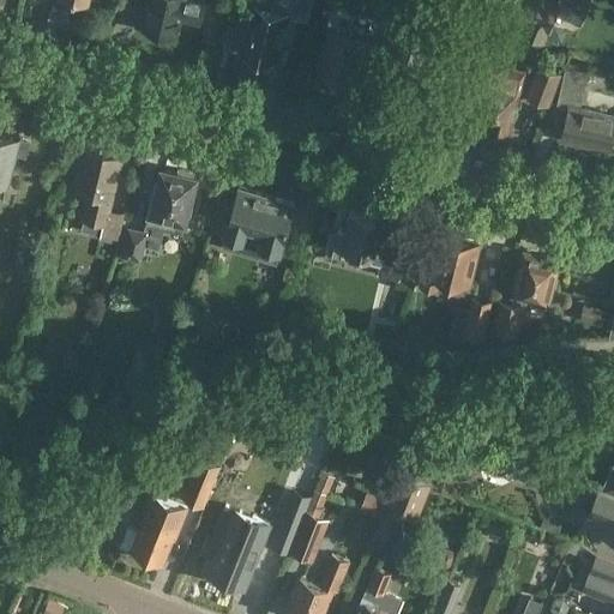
[(150,0),(144,28),(175,35),(179,19),(200,24),(205,1),(200,0),(150,0)]
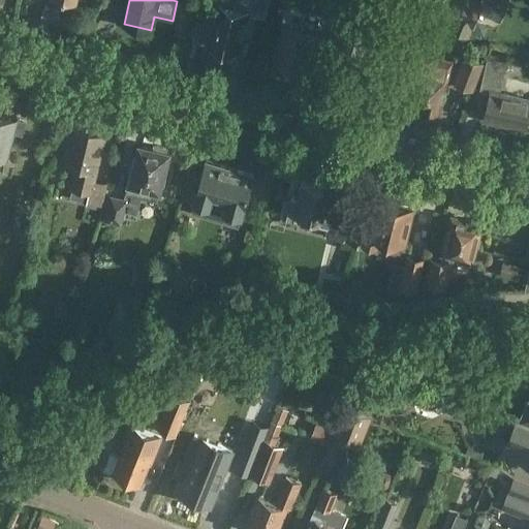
[(201,22),(197,39),(210,41),(209,44),(238,51),(244,25),(246,26),(249,12),(263,17),(266,17),(269,0),(236,0),(235,5),(235,9),(218,5),(214,25),(201,22)]
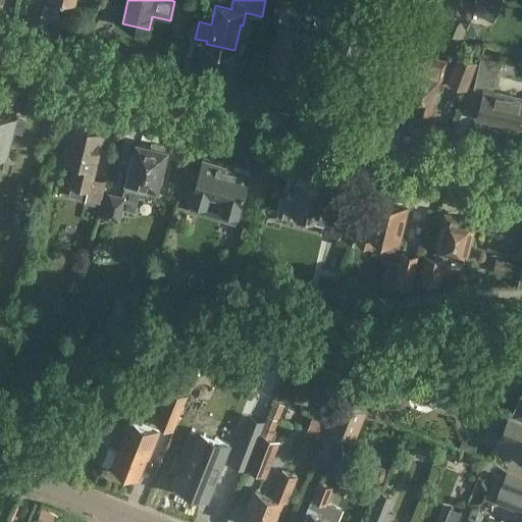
[(427,0),(424,8),(449,18),(446,28),(462,34),(465,25),(472,9),(493,18),(500,0),(427,0)]
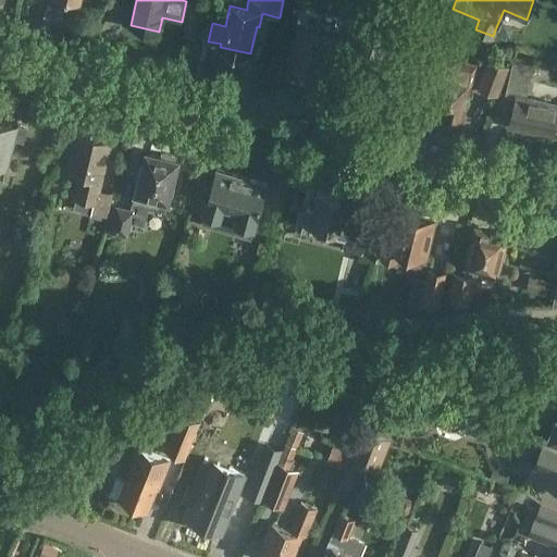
[(524,35),(528,24),(509,17),(506,29),(524,35)]
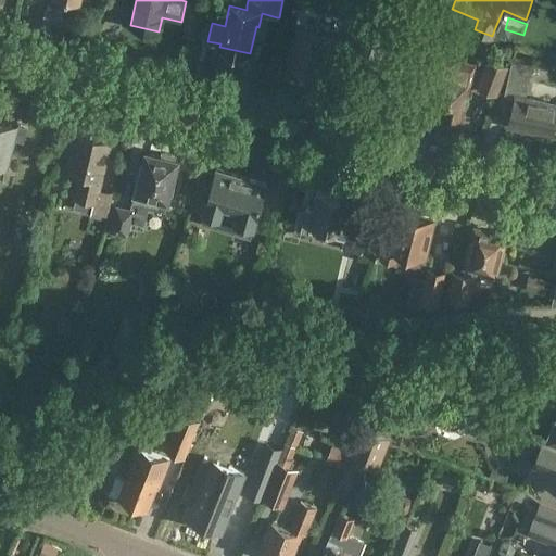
[(320,21),(318,32),(300,27),(291,63),(299,65),(301,68),(313,72),(316,70),(324,72),(325,67),(328,67),(332,49),(329,48),(336,25),(320,21)]
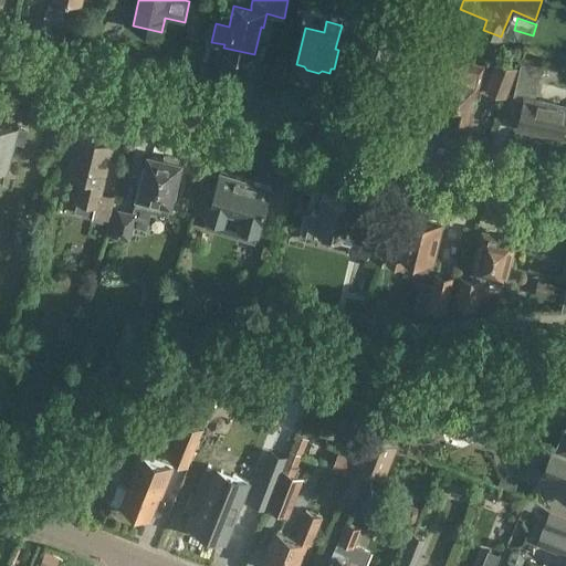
[(442,103),(442,105),(451,107),(450,112),(453,113),(458,117),(461,117),(467,115),(470,116),(482,65),(452,60),(451,61),(442,103)]
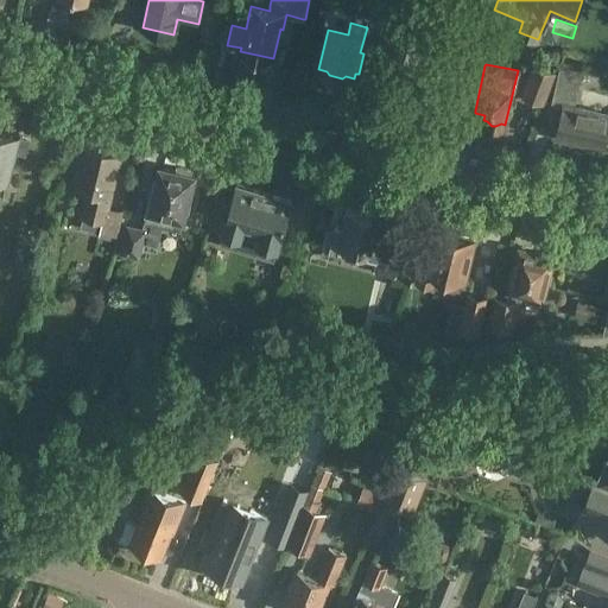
[(557,73),(536,64),(534,64),(523,96),(545,105),(557,73)]
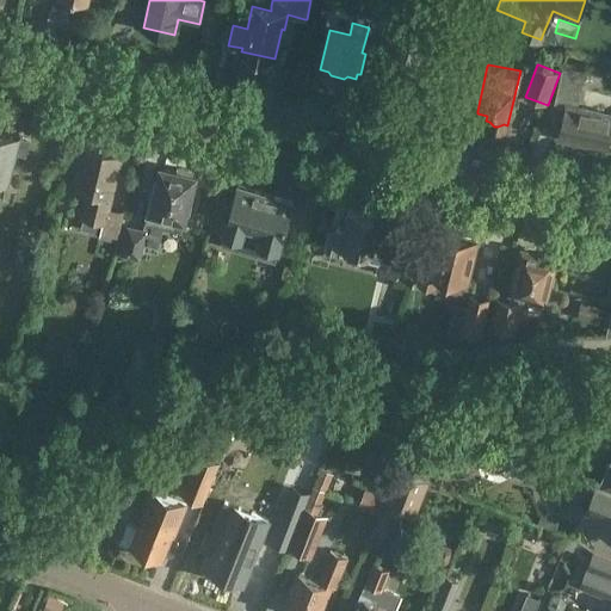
[(586,72),(568,68),(563,67),(555,105),(567,107),(560,137),(588,143),(588,141),(608,144),(609,142),(610,142),(610,113),(578,107),(586,72)]
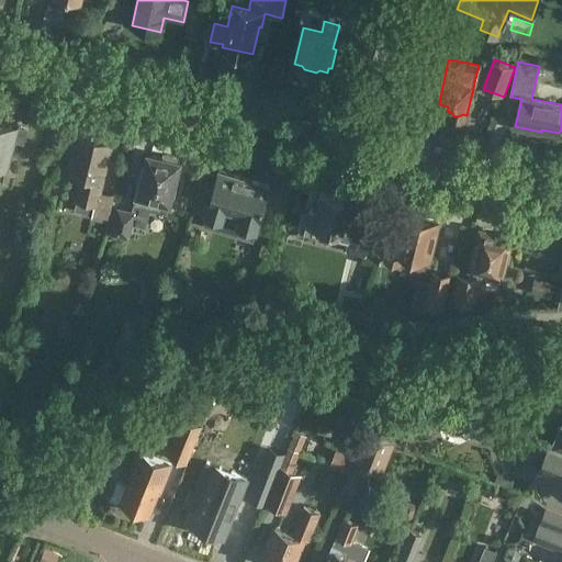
[(0,117),(0,189),(1,190),(8,167),(19,123),(0,117)]
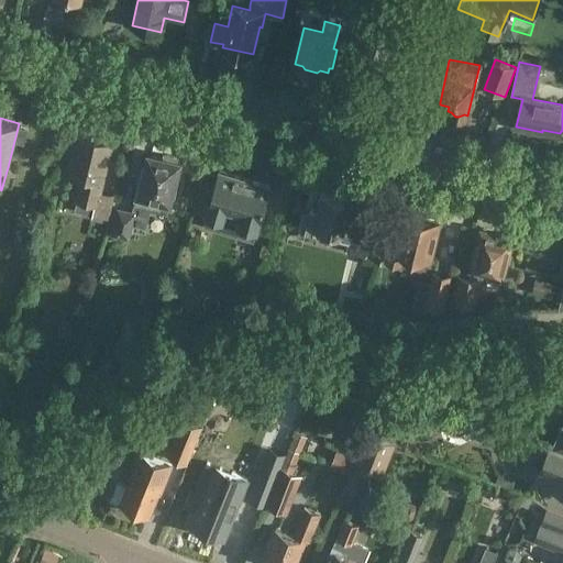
[(78,136),(69,175),(80,178),(74,202),(95,207),(91,220),(101,222),(102,219),(107,220),(112,196),(101,192),(103,184),(112,145),(78,136)]
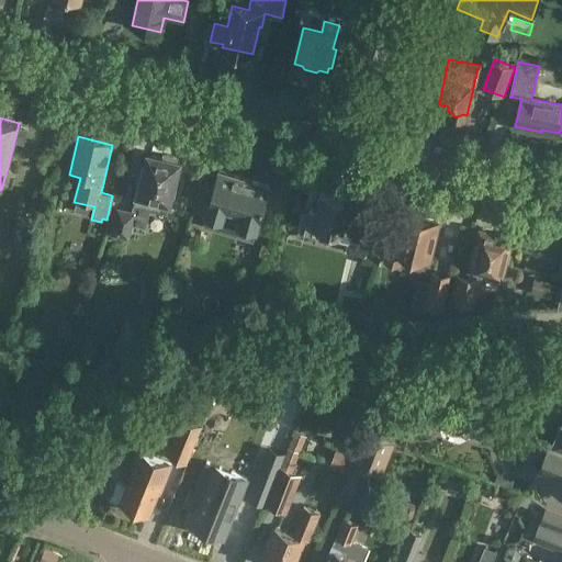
[(178,160),(147,154),(145,165),(143,165),(134,205),(167,213),(178,160)]
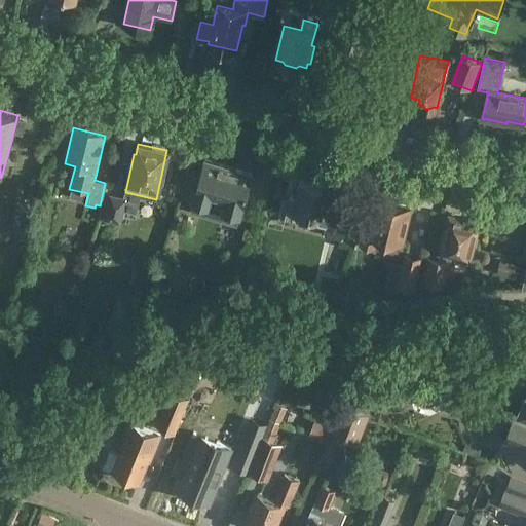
[(180,195),(179,198),(193,202),(239,217),(252,174),(205,160),(204,163),(201,162),(190,159),(180,195)]
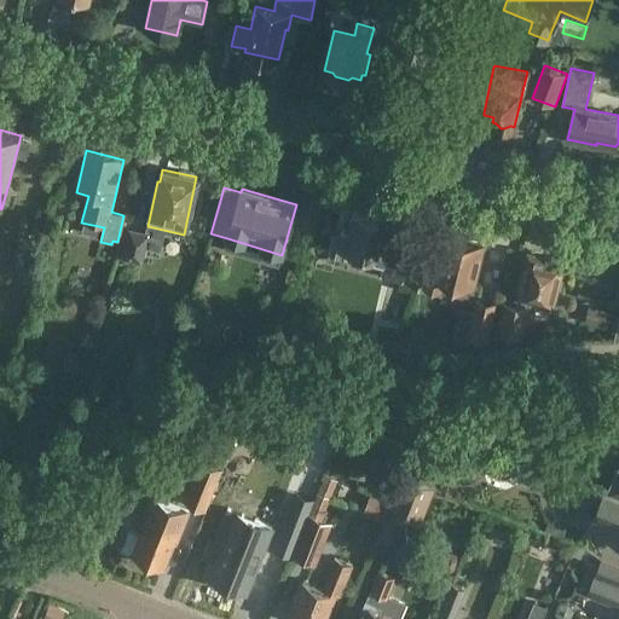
[(334,247),(334,248),(364,256),(363,261),(382,267),(380,276),(404,283),(410,259),(412,249),(391,244),(391,239),(385,237),(389,223),(386,223),(386,220),(353,212),(353,214),(350,213),(346,230),(339,229),(334,247)]
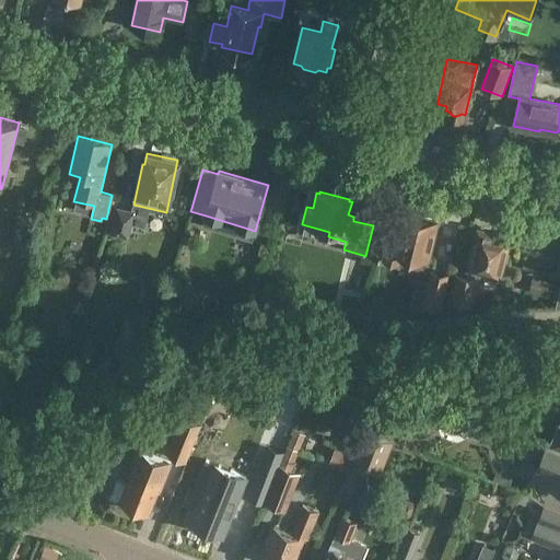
[(129,238),(136,211),(117,207),(111,234),(129,238)]
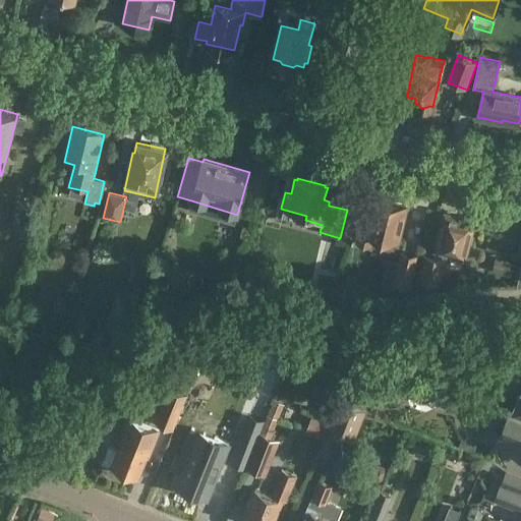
[(359,229),(355,242),(372,247),(395,252),(397,244),(395,243),(395,240),(397,241),(398,237),(400,238),(407,210),(405,210),(407,205),(375,197),(374,200),(372,200),(365,231),(359,229)]
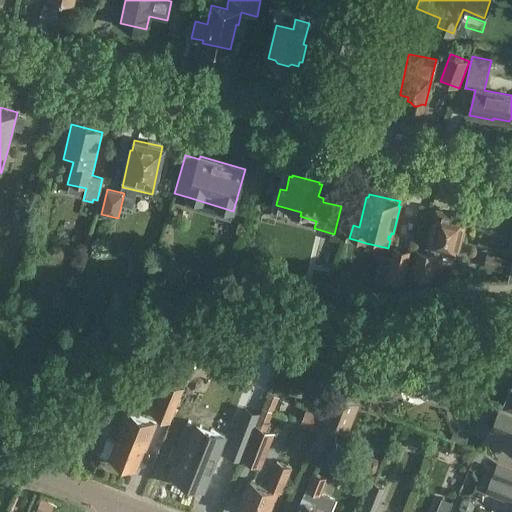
[(437,211),(427,252),(416,250),(410,275),(432,280),(441,248),(457,252),(465,218),(437,211)]
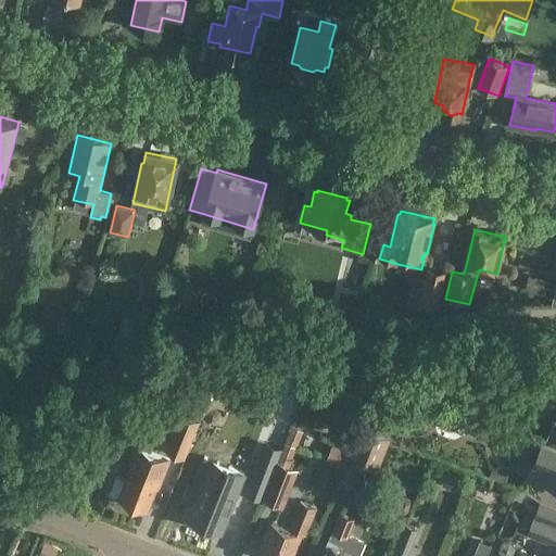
[(340,249),(337,261),(363,266),(365,254),(340,249)]
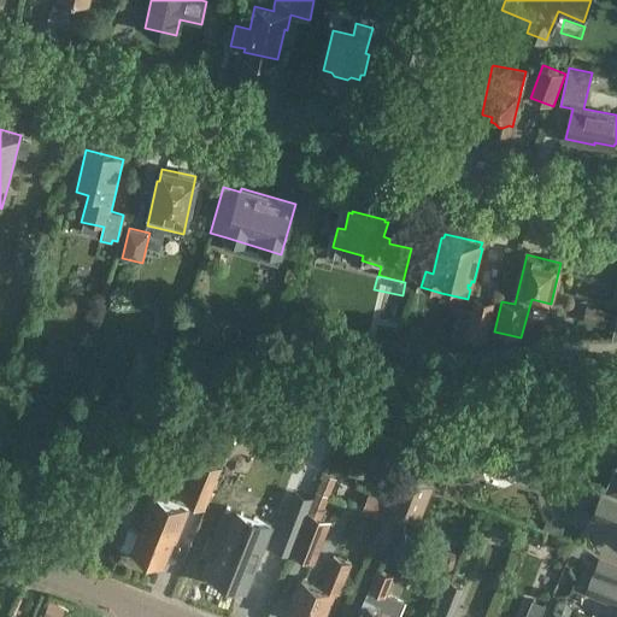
[(497,301),(475,297),(466,335),(487,340),(497,301)]
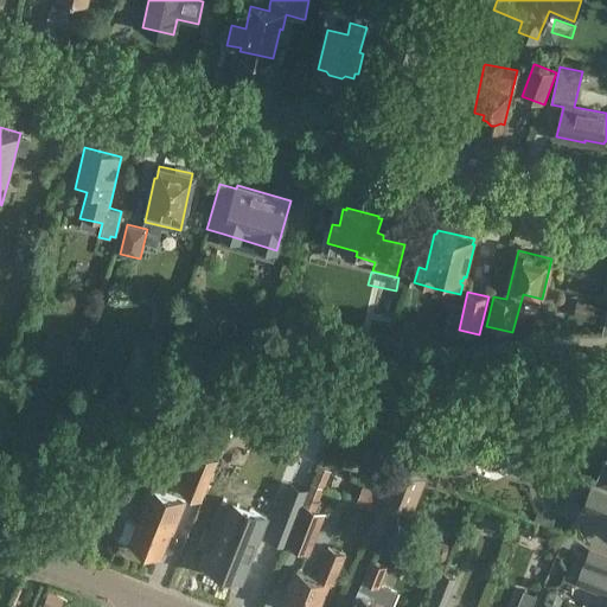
[(600,306),(577,300),(573,317),(595,323),(600,306)]
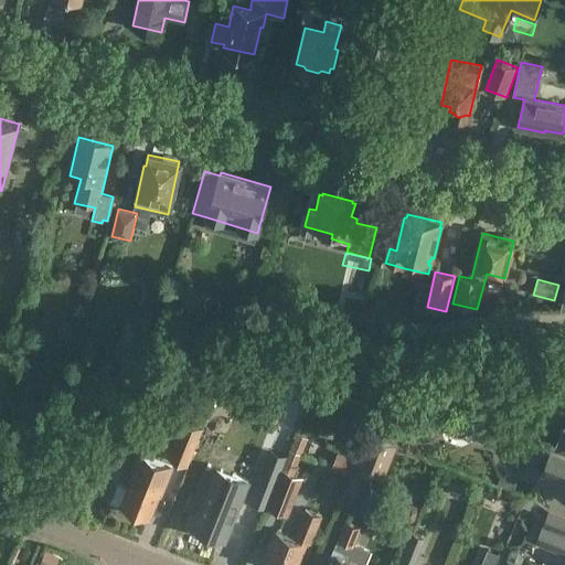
[(256,298),(249,327),(262,330),(268,301),(256,298)]
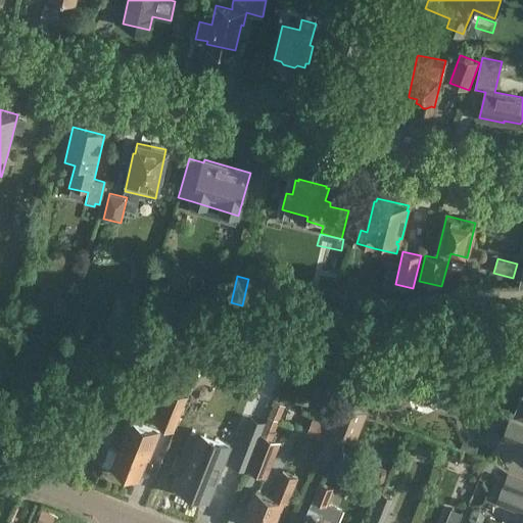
[(110,316),(105,334),(112,336),(108,352),(126,358),(136,317),(142,297),(125,292),(120,313),(119,318),(110,316)]
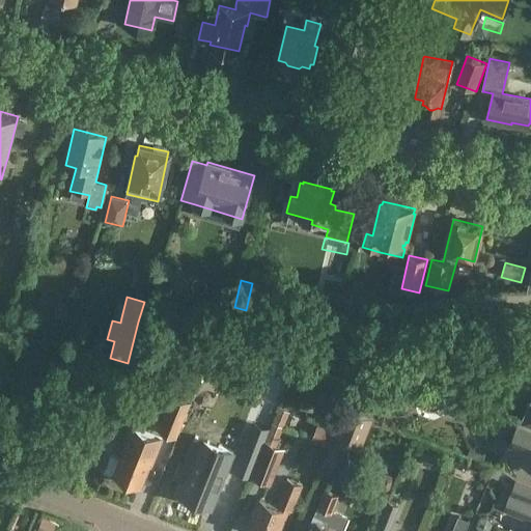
[(156,309),(159,299),(151,297),(147,306),(156,309)]
